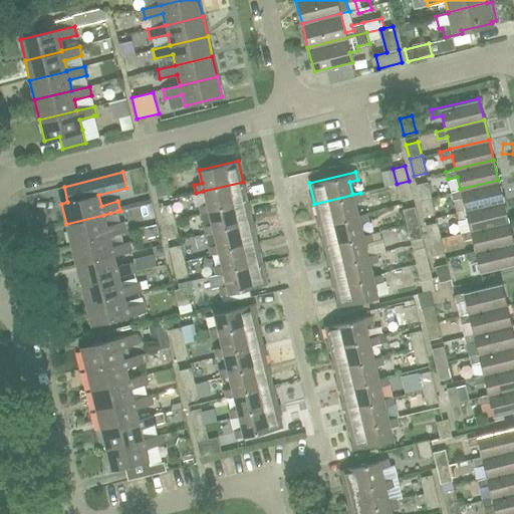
[(157,198),(169,195),(165,179),(153,182),(157,198)]
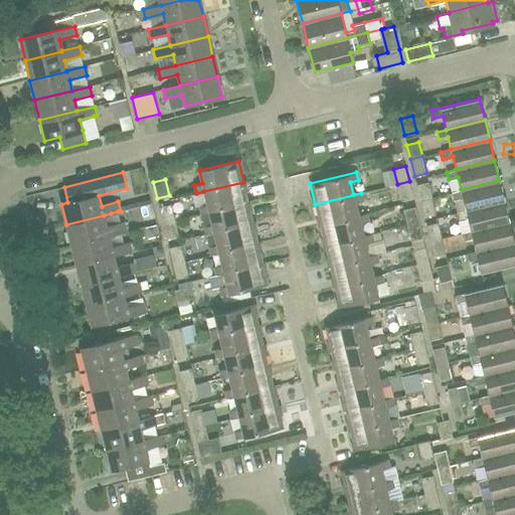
[(499,180),(461,189),(452,192),(454,200),(463,197),(466,209),(504,200),(499,180)]
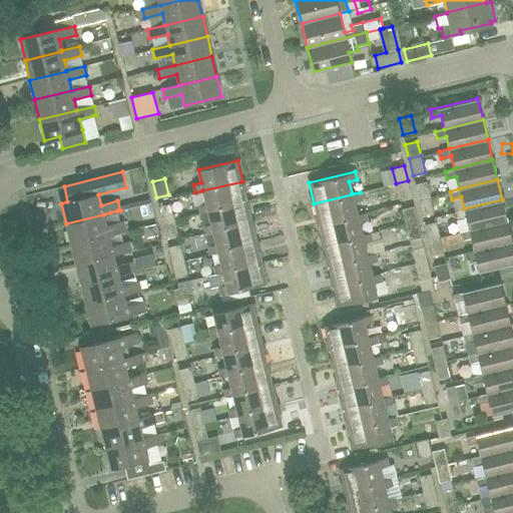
[(408,180),(396,183),(400,200),(412,197),(408,180)]
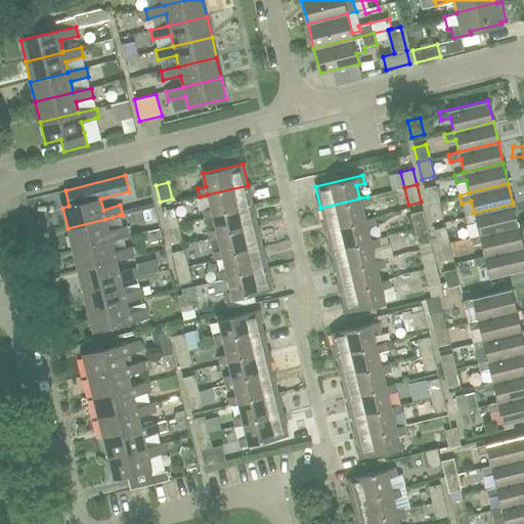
[(253,206),(248,185),(207,194),(210,208),(203,209),(205,217),(212,215),(253,206)]
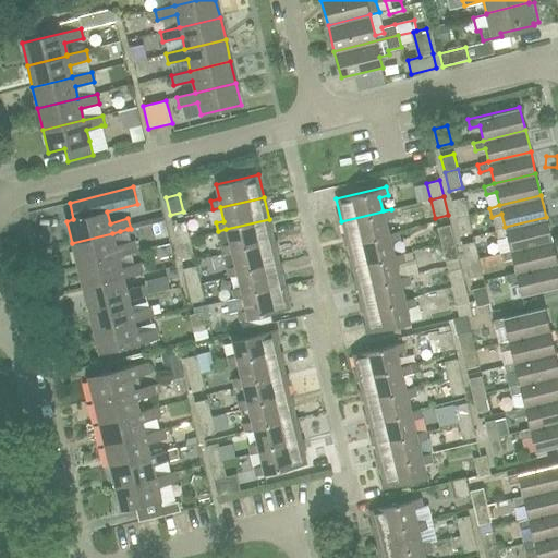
[(464,197),(451,201),(455,217),(468,214),(464,197)]
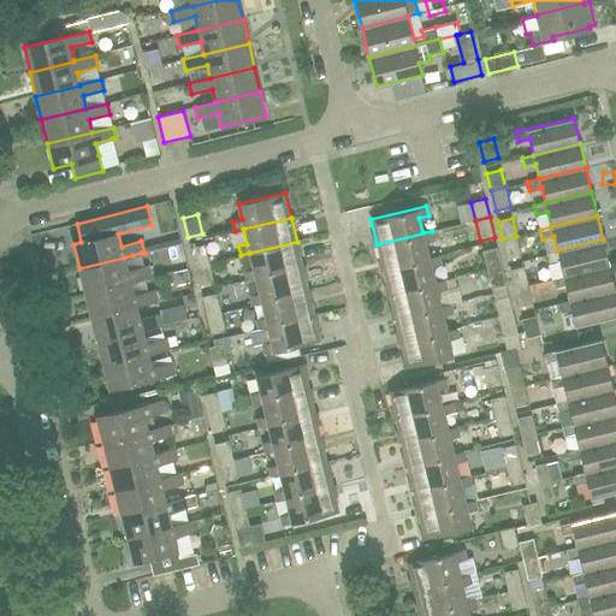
[(377,244),(383,268),(428,258),(425,242),(434,241),(432,231),(377,244)]
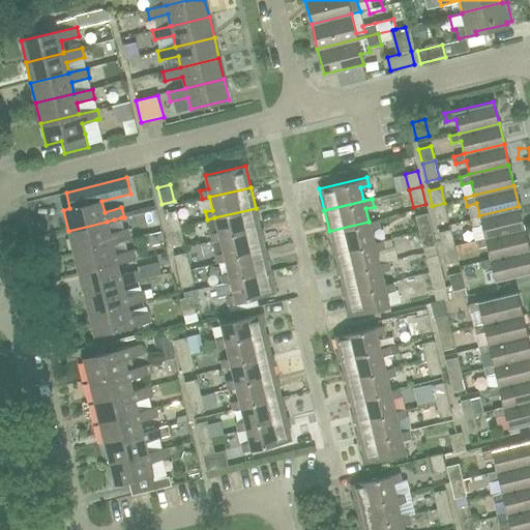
[(444,203),(432,206),(436,224),(448,221),(444,203)]
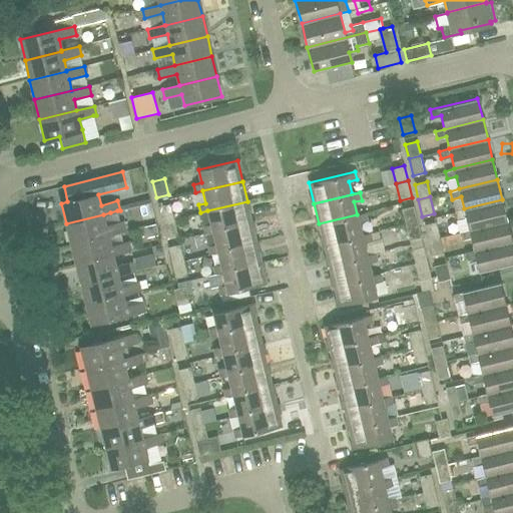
[(502,199),(464,208),(454,211),(456,219),(466,216),(469,229),(507,219),(502,199)]
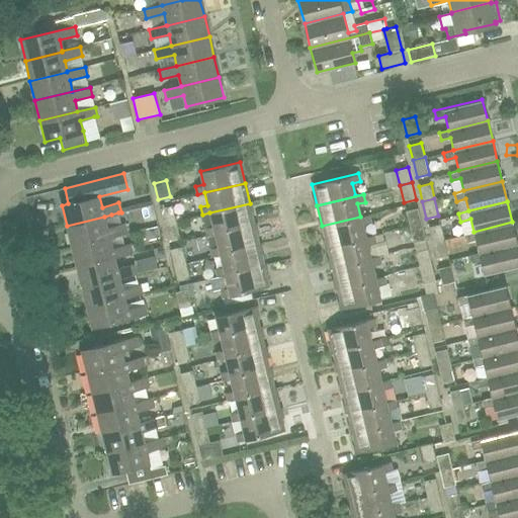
[(250,203),(209,212),(212,226),(205,228),(207,235),(254,224),(250,203)]
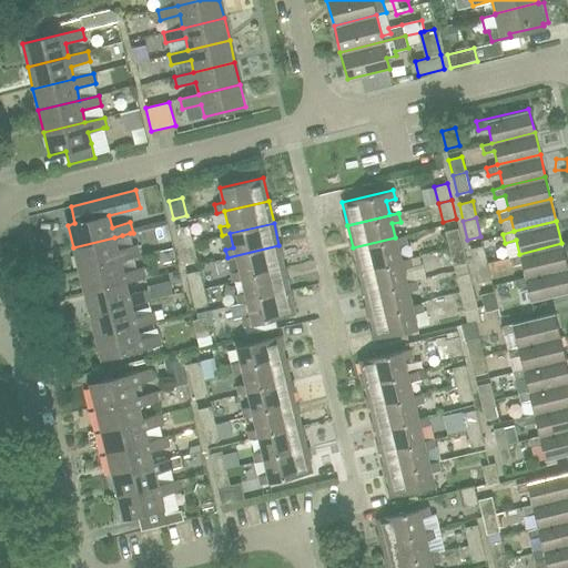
[(180,245),(193,242),(189,225),(176,229),(180,245)]
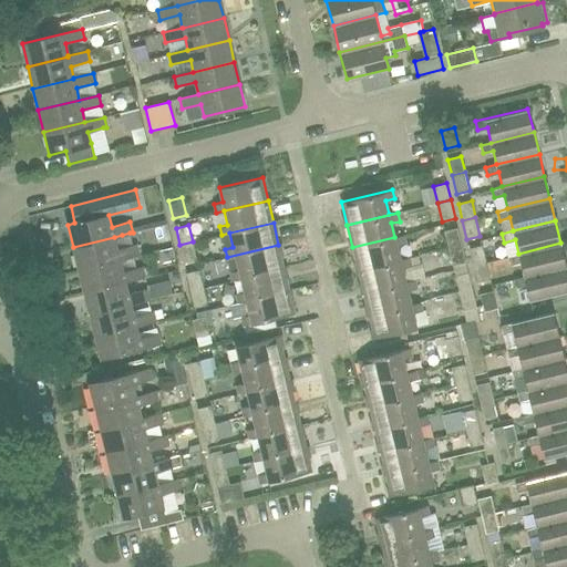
[(445,232),(449,248),(462,245),(457,228),(445,232)]
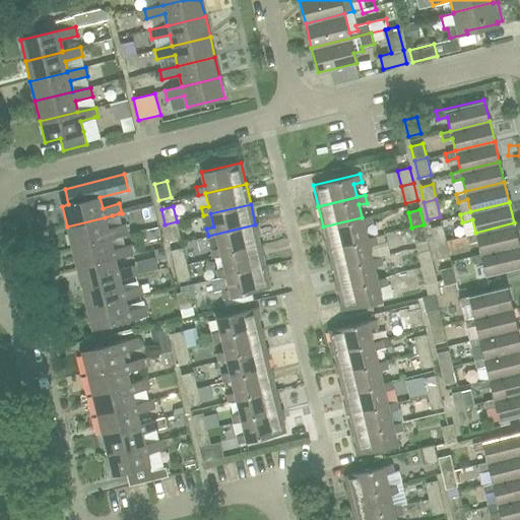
[(362,217),(323,226),(328,247),(367,238),(364,224),(372,222),(370,215),(362,217)]
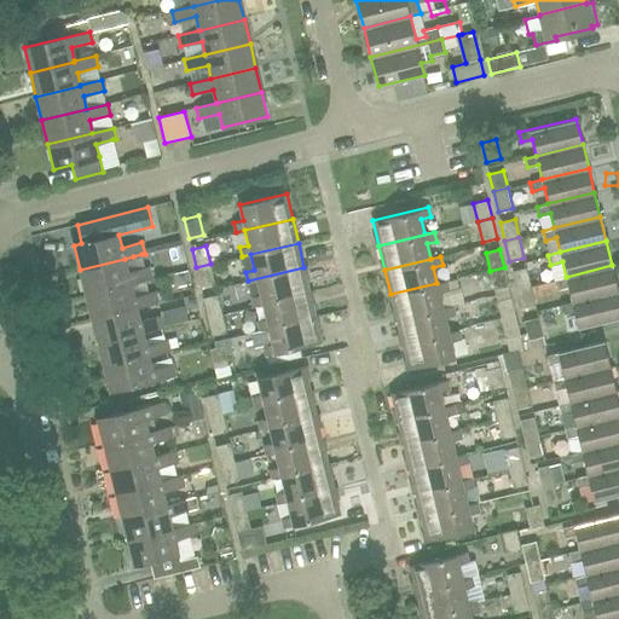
[(125,259),(80,270),(86,294),(131,283),(151,278),(148,266),(128,271),(125,259)]
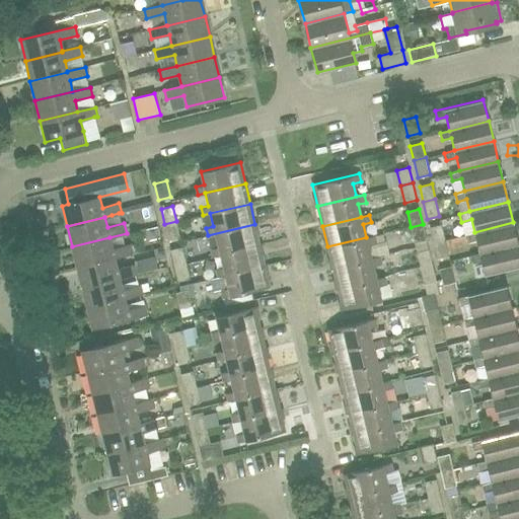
[(176,221),(164,224),(168,240),(180,238),(176,221)]
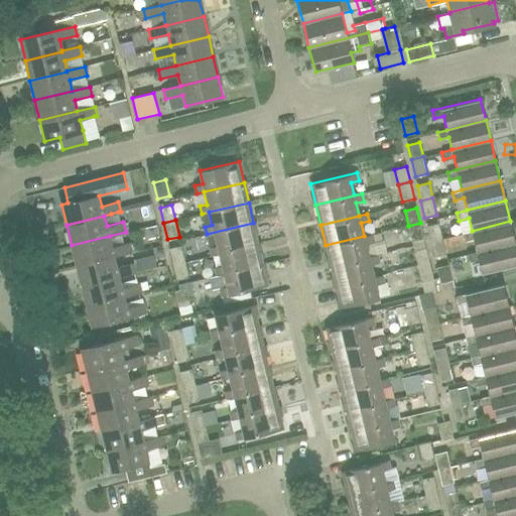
[(510,221),(472,231),(462,233),(464,240),(474,238),(477,251),(515,241),(510,221)]
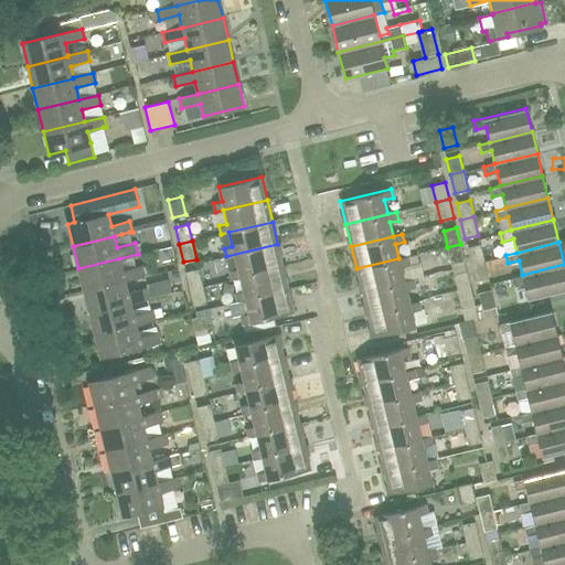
[(283,266),(277,244),(226,256),(226,257),(234,255),(237,269),(230,270),(231,278),(283,266)]
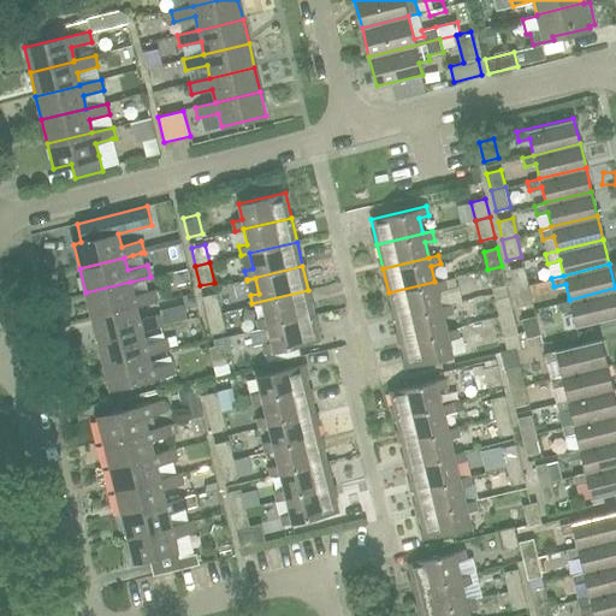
[(502,266),(487,270),(492,289),(507,285),(502,266)]
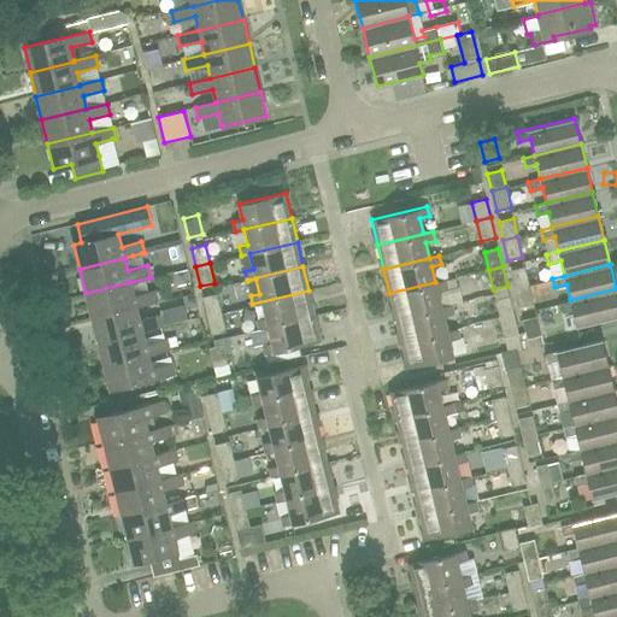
[(511,270),(515,288),(529,285),(524,268),(511,270)]
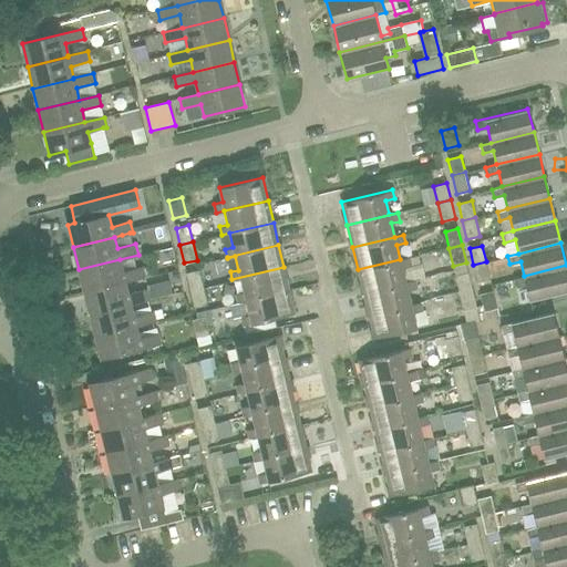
[(358,269),(363,292),(405,281),(402,268),(411,266),(409,257),(400,259),(358,269)]
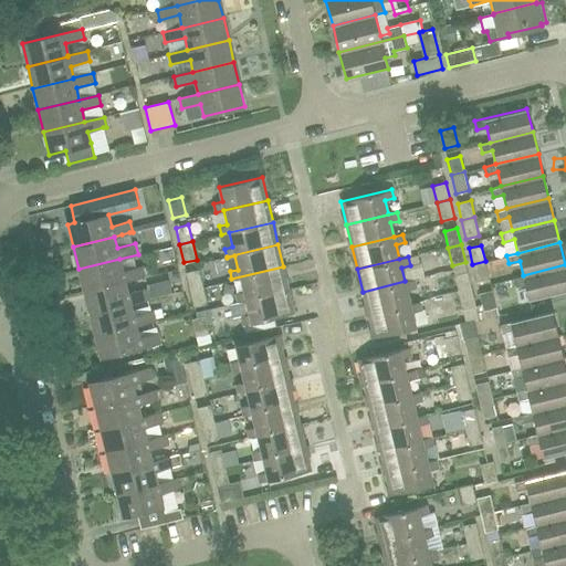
[(119,259),(79,269),(84,291),(125,281),(144,276),(142,265),(123,270),(119,259)]
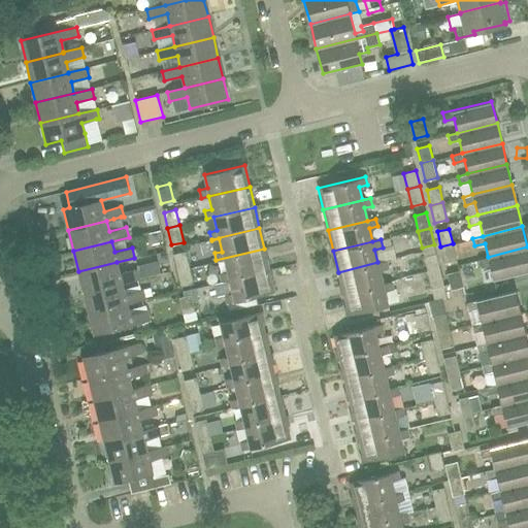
[(453,243),(440,246),(444,264),(457,261),(453,243)]
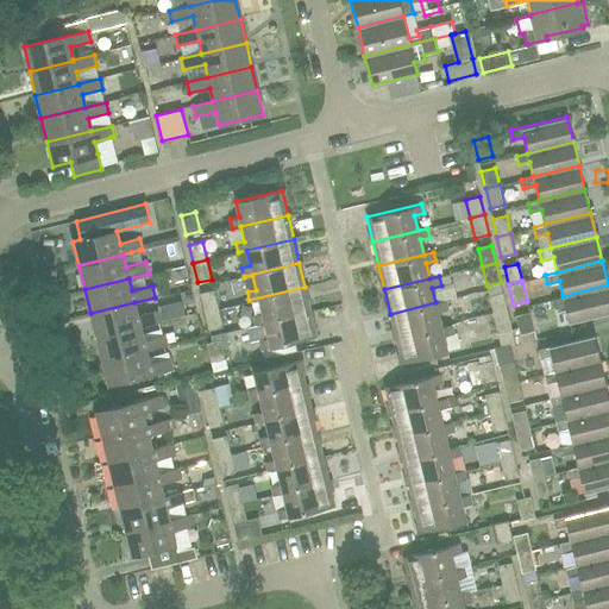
[(608,288),(608,284),(563,296),(552,299),(553,307),(565,305),(569,320),(608,311),(608,288)]
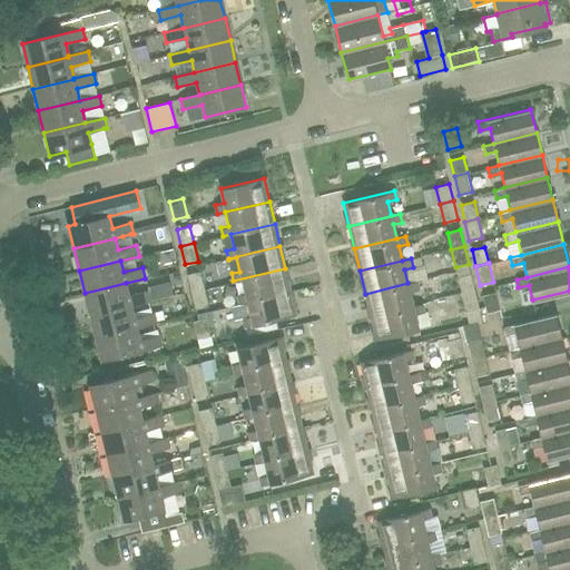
[(291,292),(285,268),(233,281),(234,282),(242,281),(245,294),(236,296),(238,304),(291,292)]
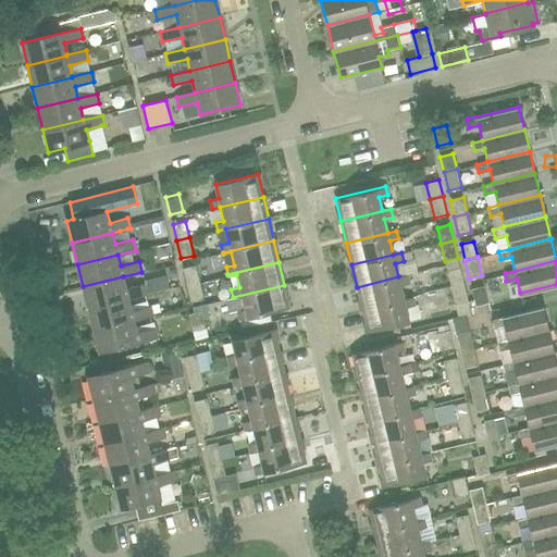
[(187,284),(199,282),(196,265),(183,269),(187,284)]
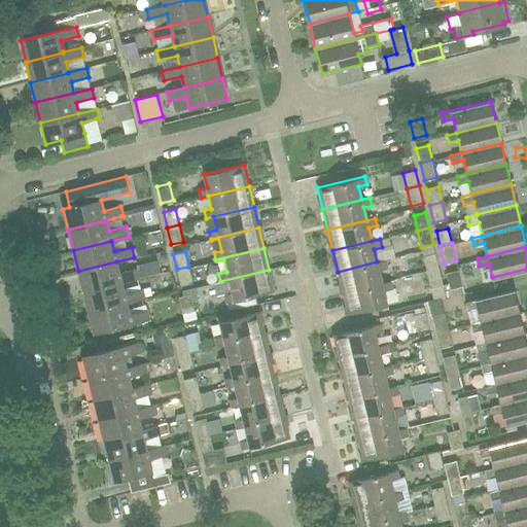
[(423,256),(427,272),(438,269),(435,253),(423,256)]
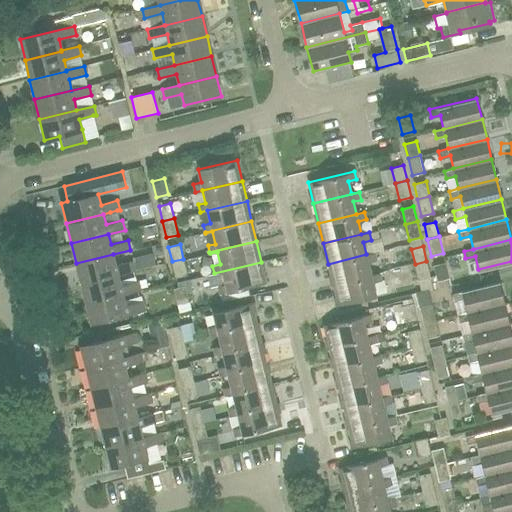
[(328,264),(333,284),(379,273),(379,272),(370,274),(367,262),(375,260),(373,253),(366,255),(366,254),(328,264)]
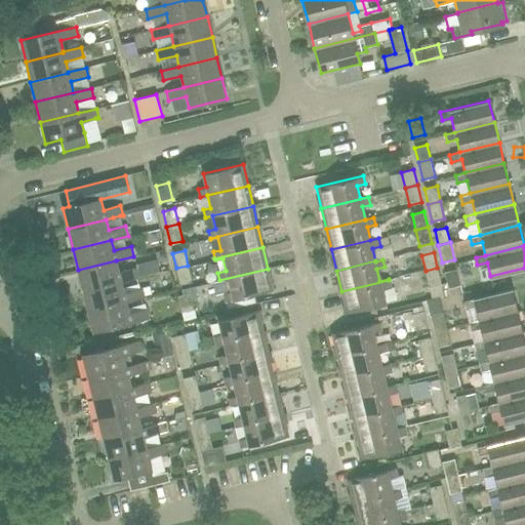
[(116,260),(78,270),(83,290),(121,281),(138,277),(135,267),(119,271),(116,260)]
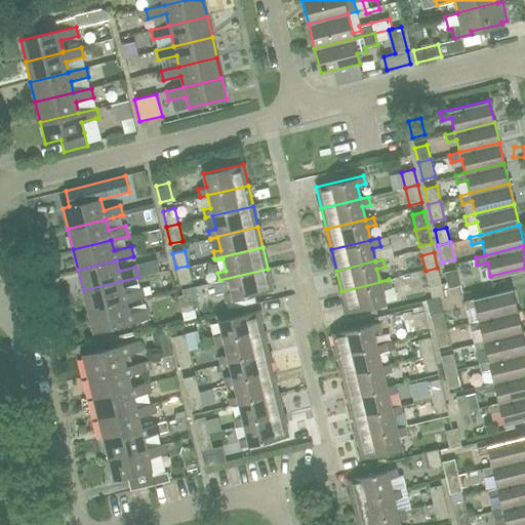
[(188,266),(176,268),(180,285),(192,282),(188,266)]
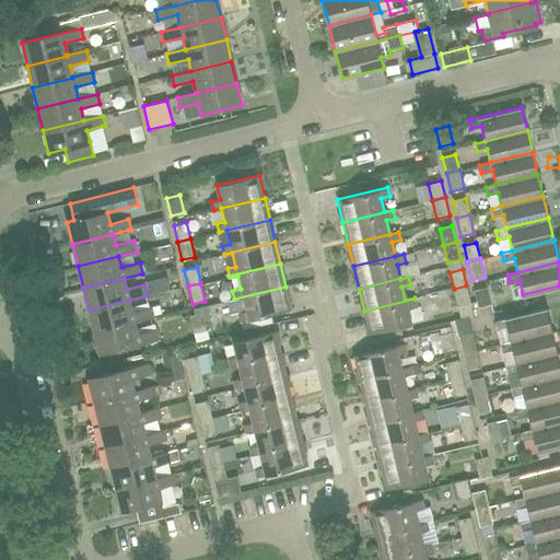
[(466,286),(454,289),(458,306),(471,304),(466,286)]
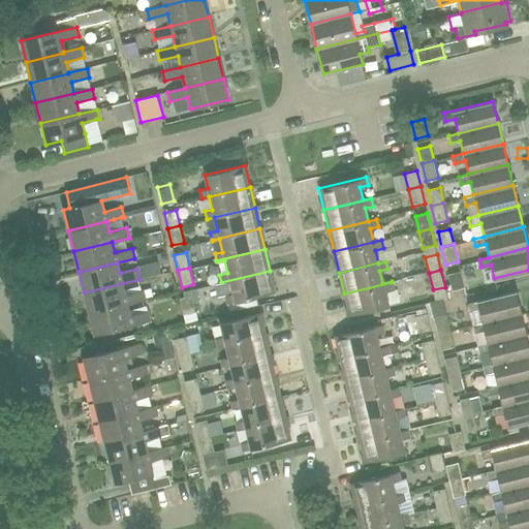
[(270,271),(221,282),(229,281),(232,293),(224,296),(226,303),(275,292),(270,271)]
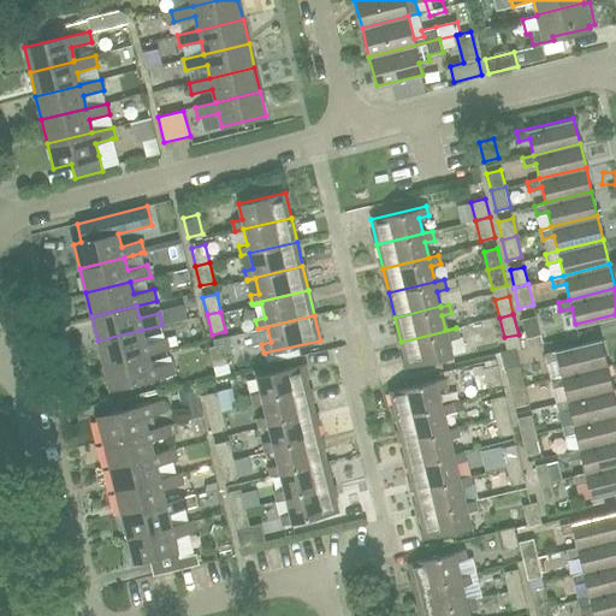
[(535,315),(522,320),(526,339),(519,341),(521,348),(543,343),(540,336),(535,315)]
